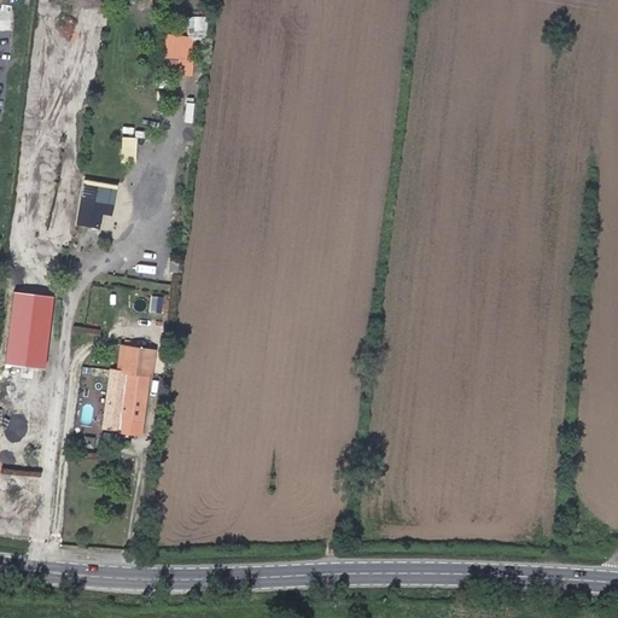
[(168,36),(165,69),(193,71),(196,39),(168,36)]
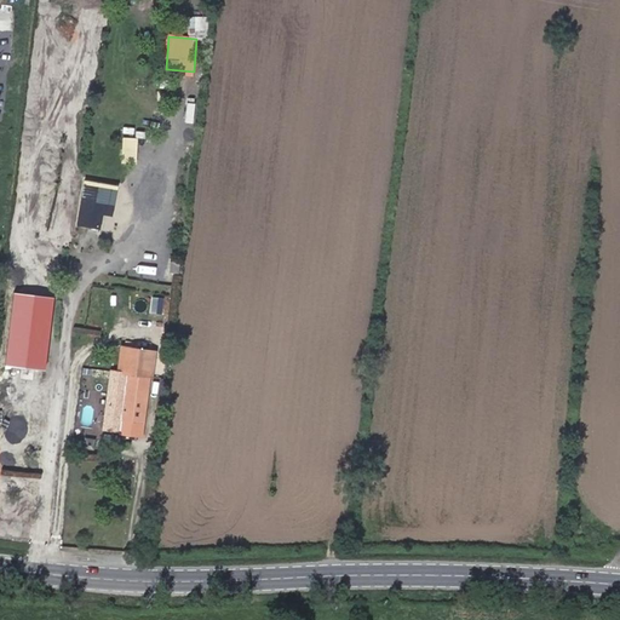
[(147,101),(148,90),(137,89),(136,99),(147,101)]
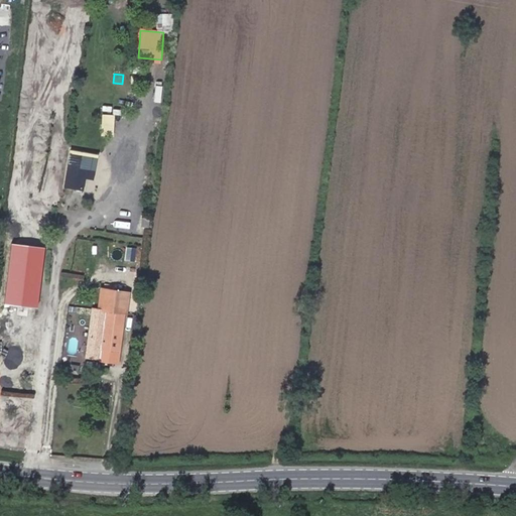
[(102,113),(101,135),(116,135),(116,113),(102,113)]
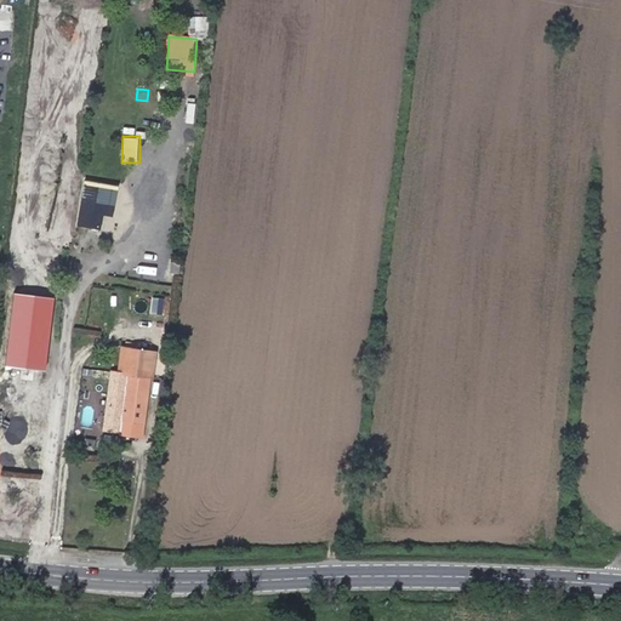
[(87,191),(85,197),(98,201),(101,195),(87,191)]
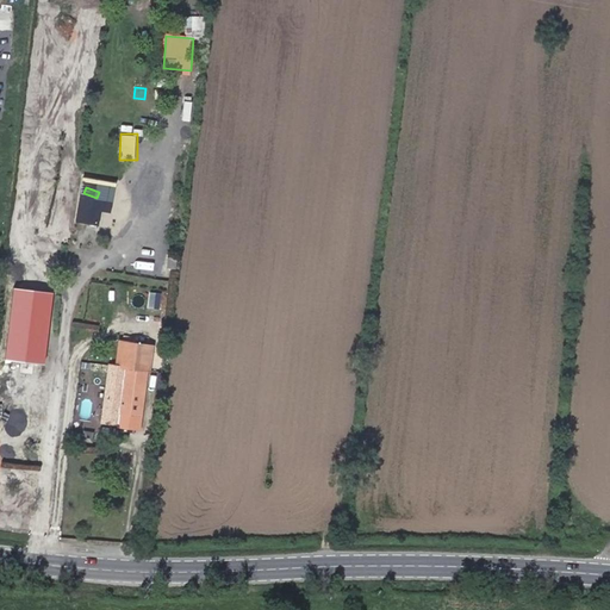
[(79,203),(78,219),(87,221),(88,203),(79,203)]
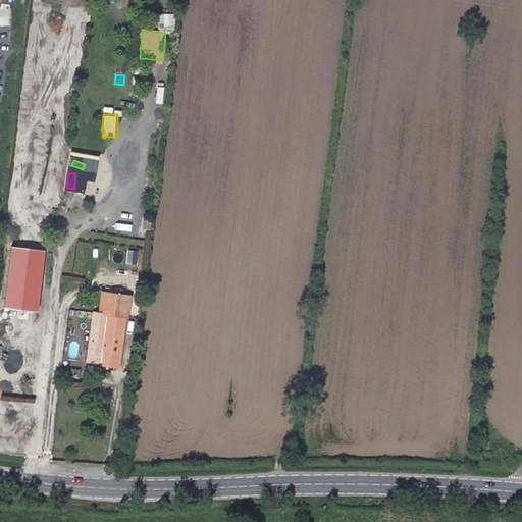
[(143,228),(152,229),(153,217),(144,216),(143,228)]
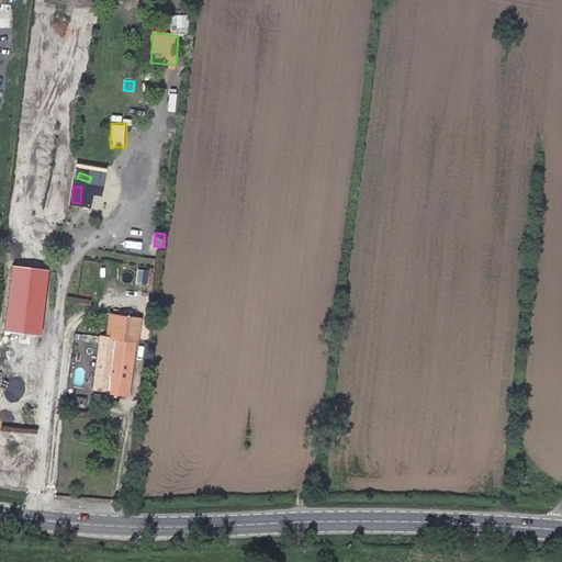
[(146,316),(112,312),(109,336),(116,337),(112,378),(137,381),(146,316)]
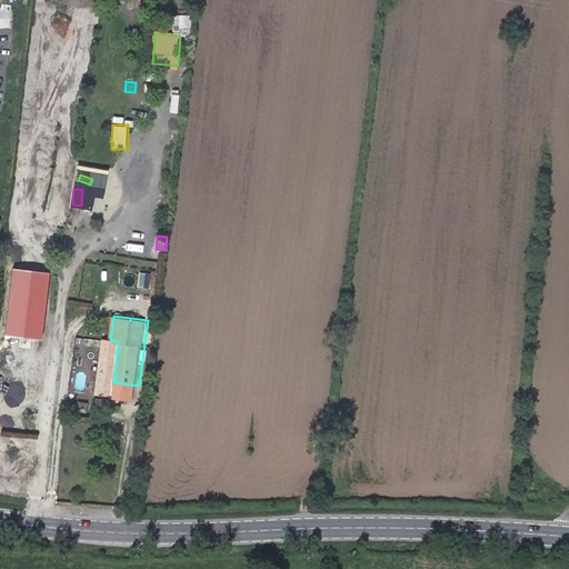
[(113,382),(118,341),(110,340),(102,339),(96,392),(111,395),(113,382)]
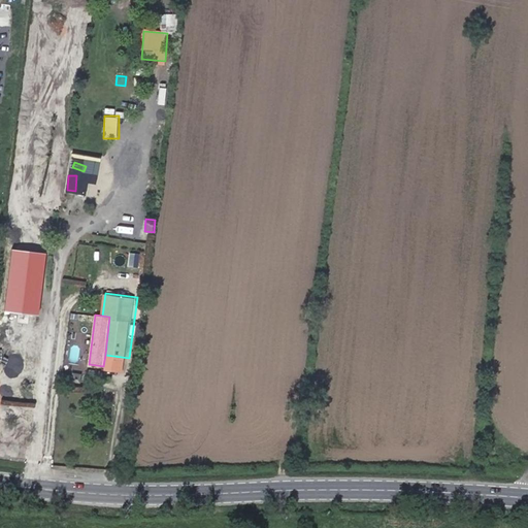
[(129,358),(105,355),(103,366),(128,368),(129,358)]
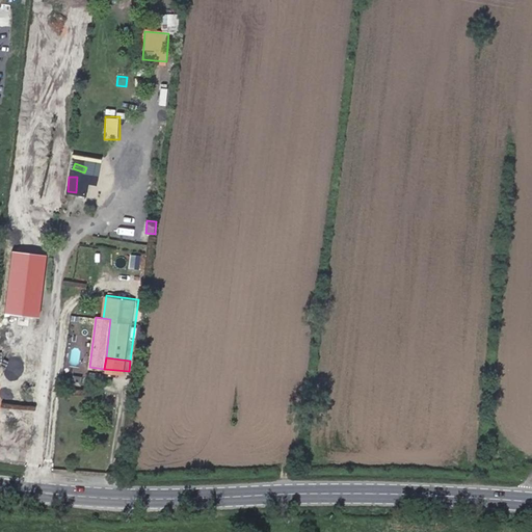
[(86,387),(87,379),(72,377),(71,384),(86,387)]
